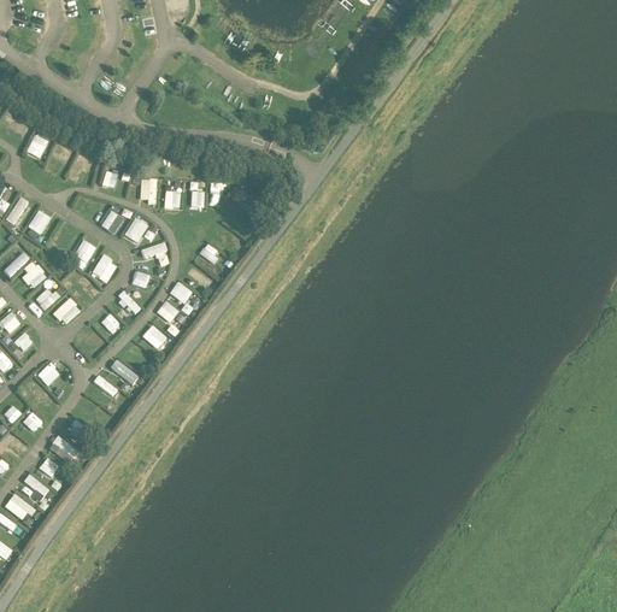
[(21,133),(27,124),(10,110),(3,118),(21,133)]
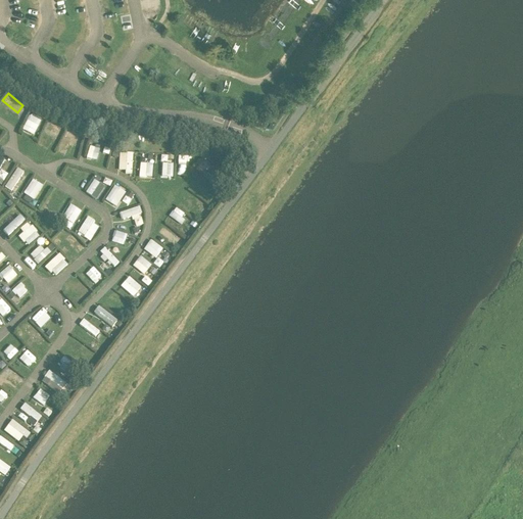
[(22,130),(34,135),(40,119),(29,114),(22,130)]
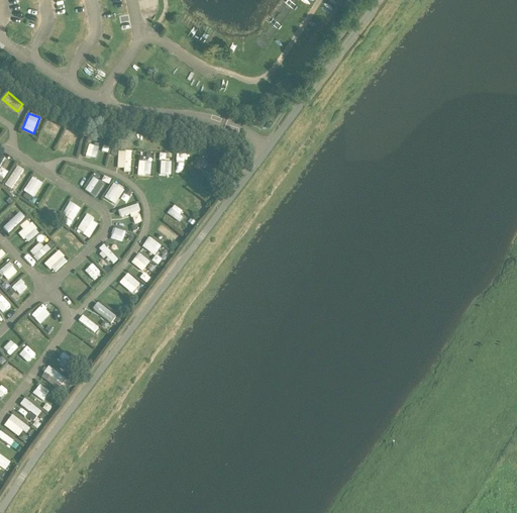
[(43,127),(37,139),(44,143),(52,130),(43,127)]
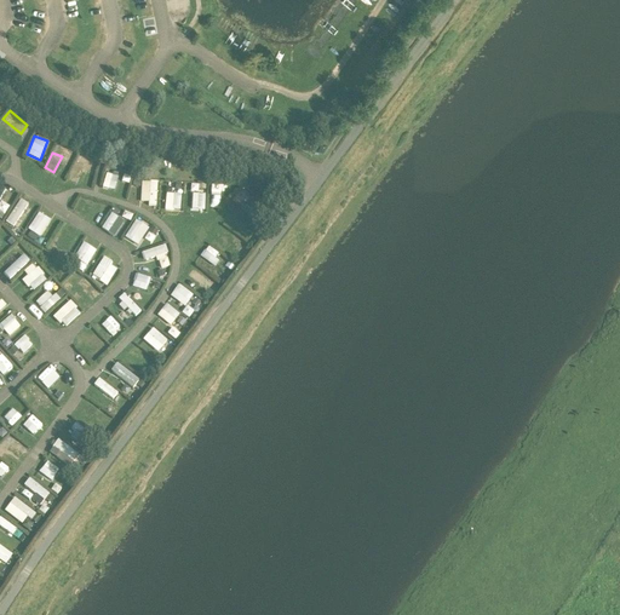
[(80,154),(68,178),(76,182),(89,157),(80,154)]
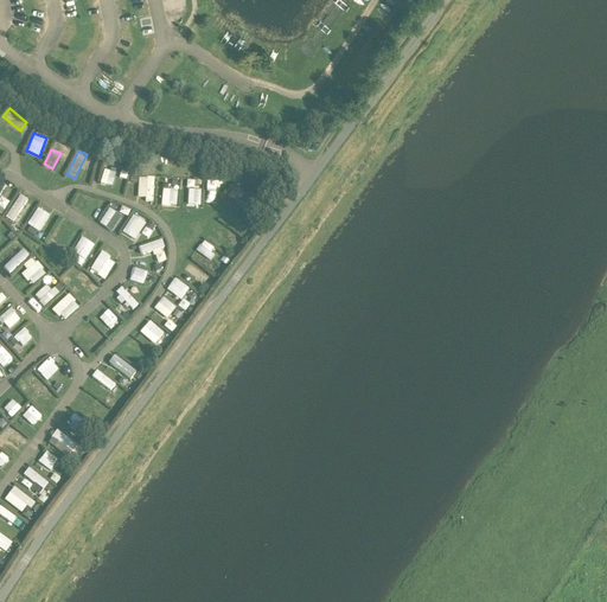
[(108,186),(115,166),(106,164),(98,183),(108,186)]
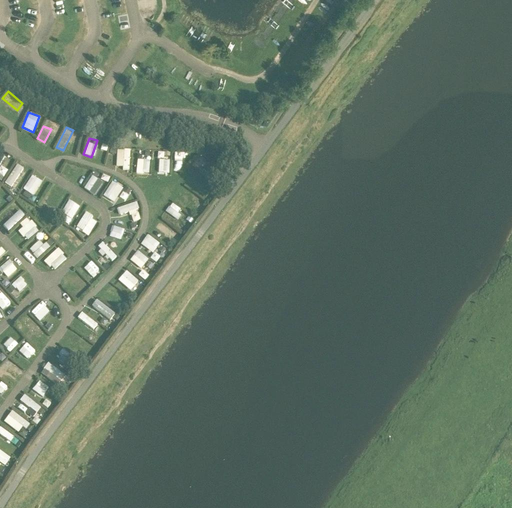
[(129,168),(129,148),(117,147),(116,168),(129,168)]
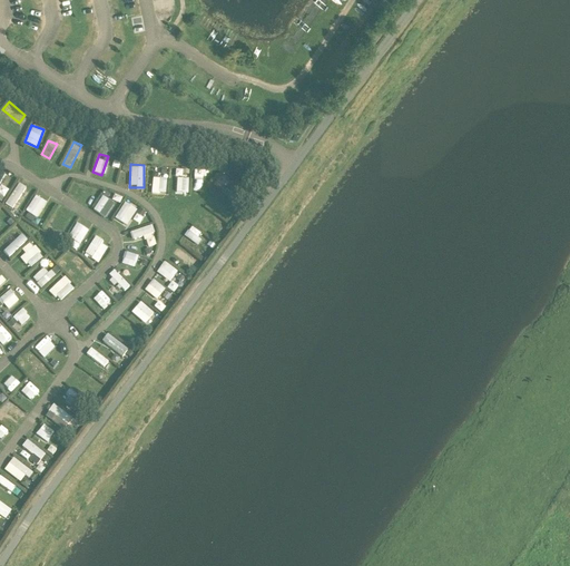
[(227,175),(223,185),(238,194),(244,184),(227,175)]
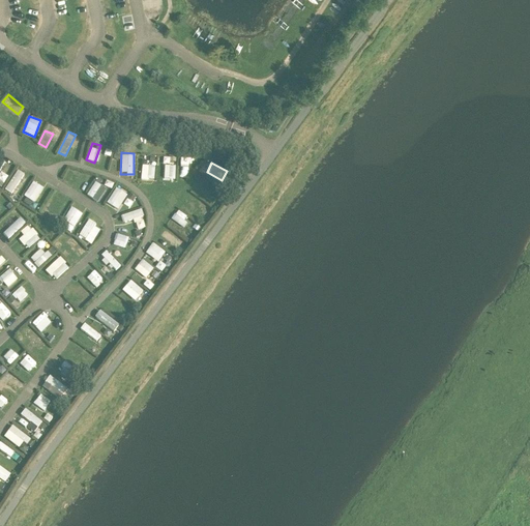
[(141,178),(154,179),(154,164),(142,164),(141,178)]
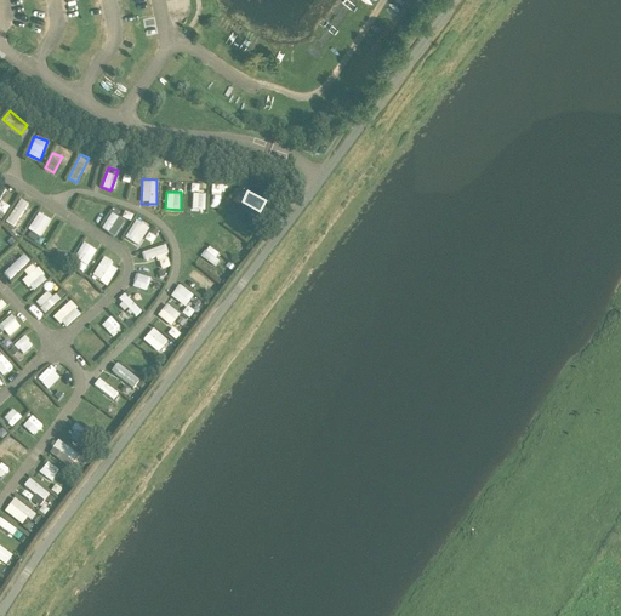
[(205,193),(192,193),(191,209),(205,209),(205,193)]
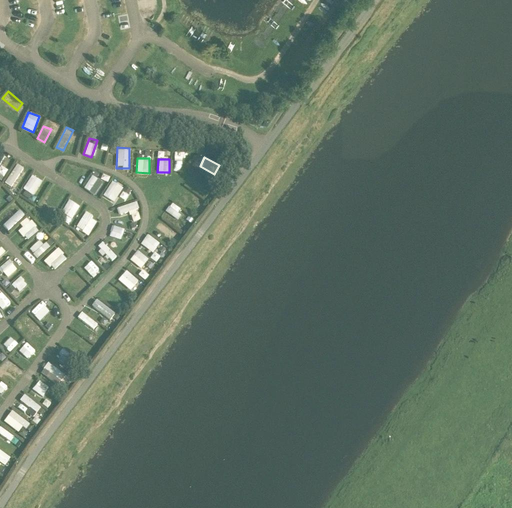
[(60,172),(70,179),(78,167),(67,161),(60,172)]
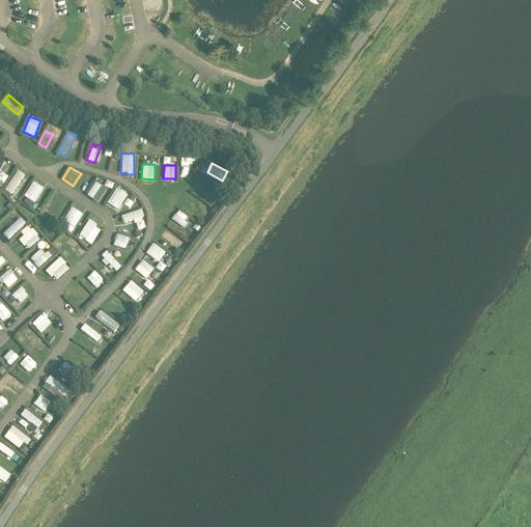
[(15,194),(24,173),(16,169),(5,190),(15,194)]
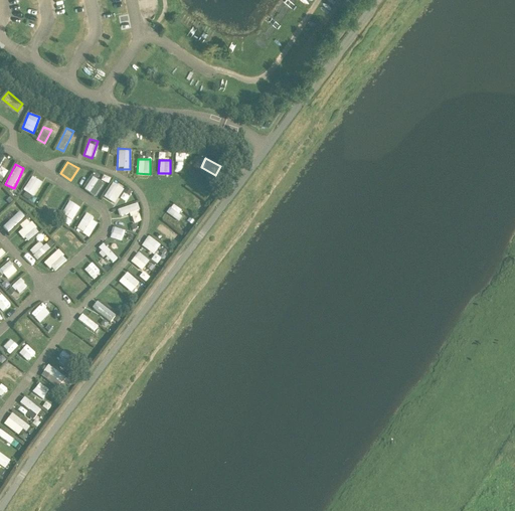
[(196,171),(190,178),(204,190),(210,182),(196,171)]
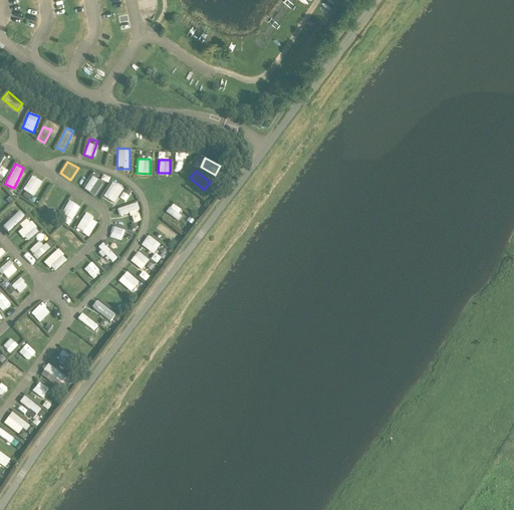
[(32,195),(42,181),(32,175),(23,189),(32,195)]
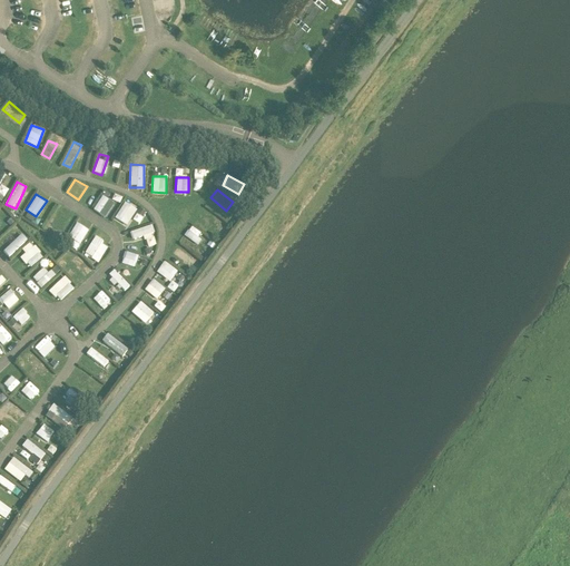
[(101,194),(94,208),(105,215),(114,201),(101,194)]
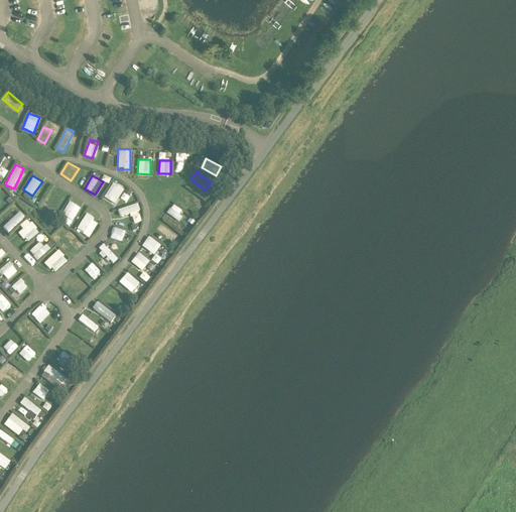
[(114,204),(124,188),(113,181),(104,197),(114,204)]
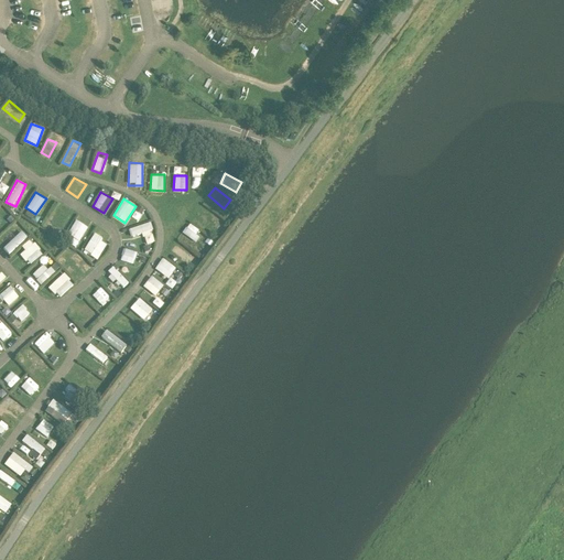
[(51,232),(67,211),(60,205),(43,226),(51,232)]
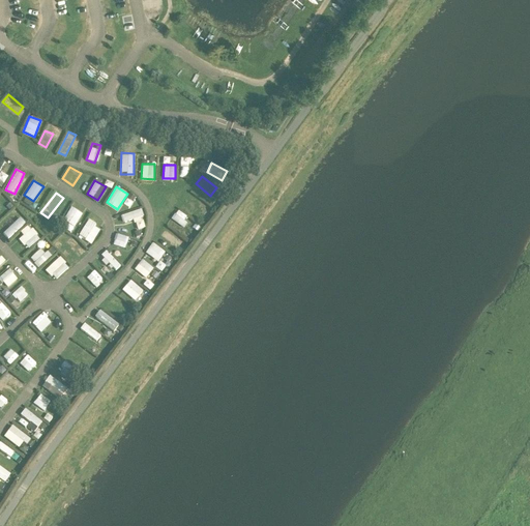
[(71,206),(61,227),(71,231),(82,211),(71,206)]
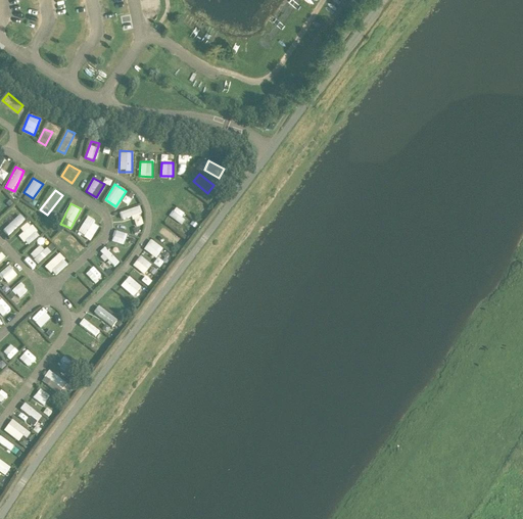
[(132,216),(135,226),(144,223),(139,205),(119,211),(122,220),(132,216)]
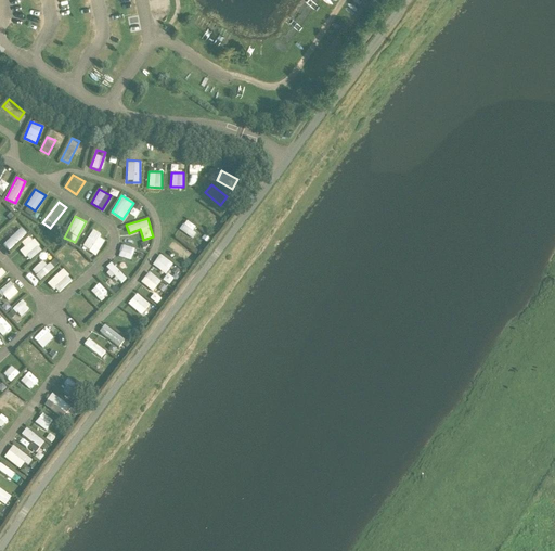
[(192,239),(198,230),(185,220),(179,229),(192,239)]
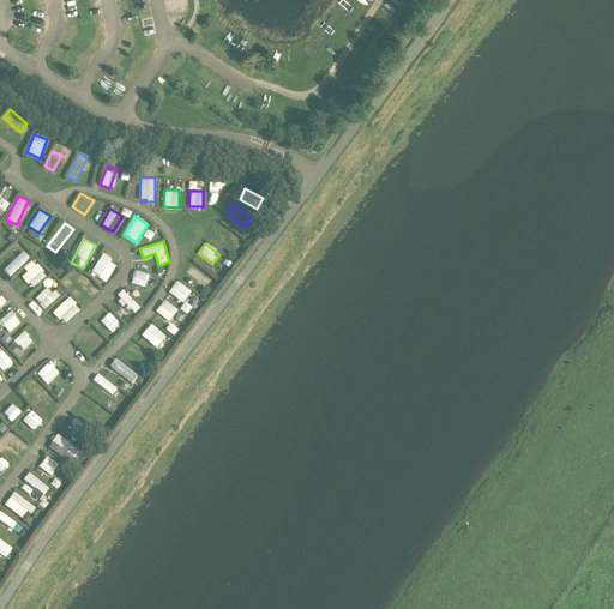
[(8,275),(29,257),(23,251),(2,269),(8,275)]
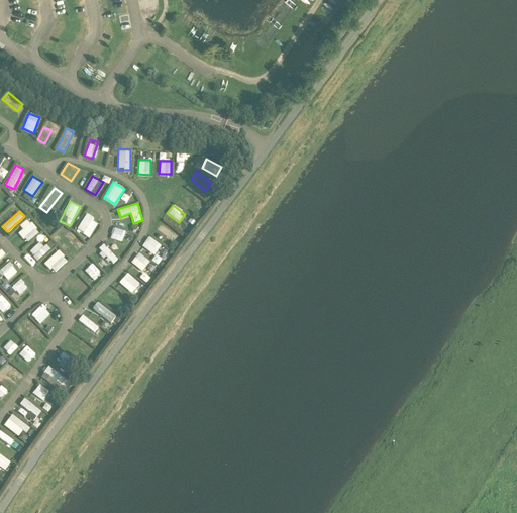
[(76,229),(89,237),(97,223),(92,219),(93,216),(87,212),(76,229)]
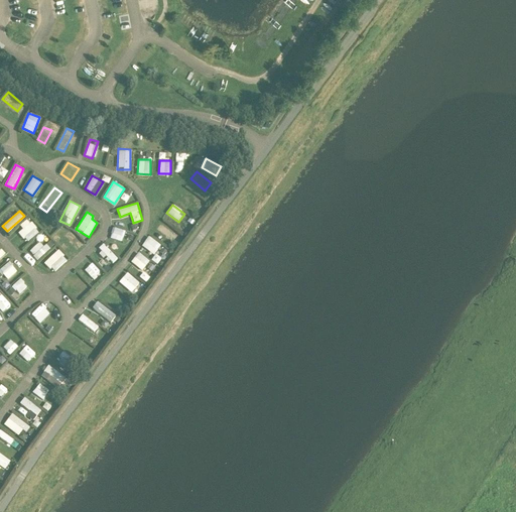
[(25,242),(38,232),(29,219),(16,229),(25,242)]
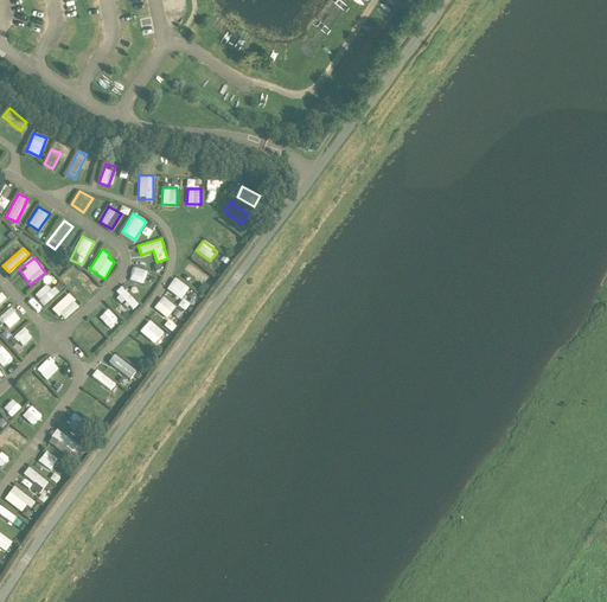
[(202,280),(206,274),(190,260),(185,266),(202,280)]
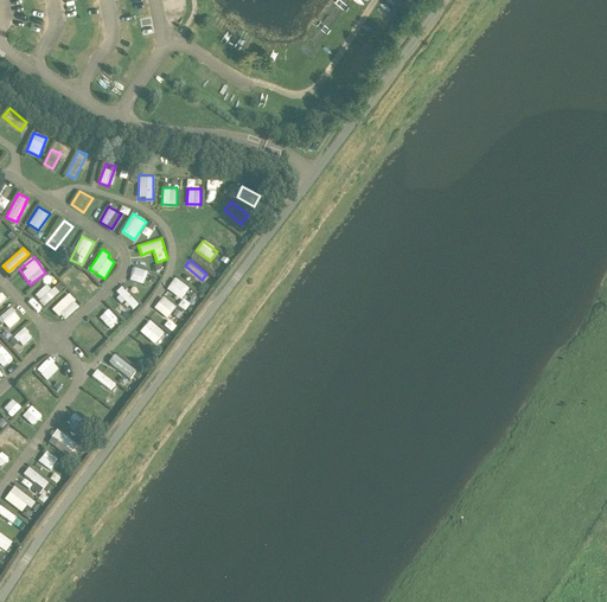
[(129,280),(144,282),(146,269),(132,267),(129,280)]
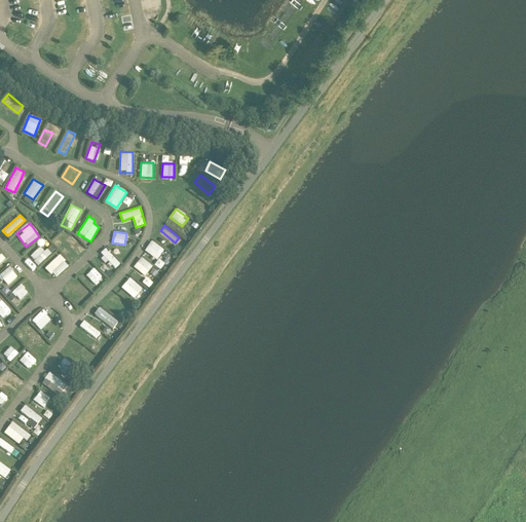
[(79,252),(84,248),(70,232),(65,237),(79,252)]
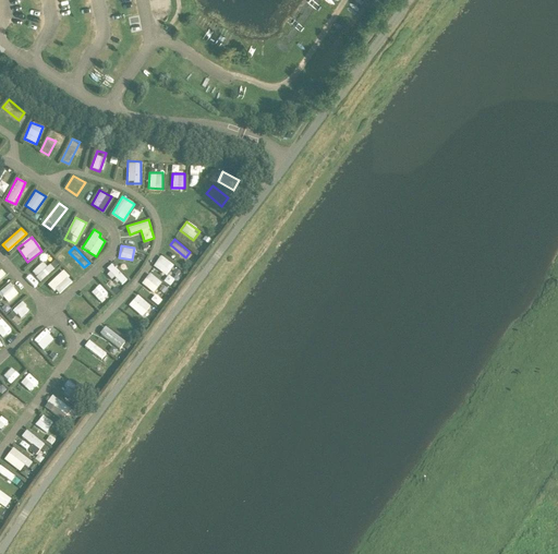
[(166,275),(173,265),(160,255),(153,265),(166,275)]
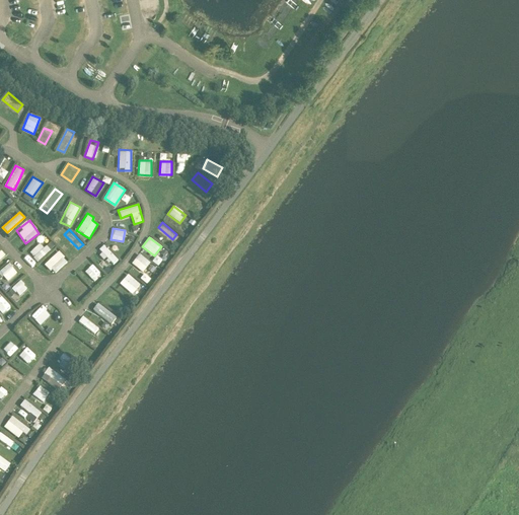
[(39,262),(53,245),(49,241),(45,246),(40,242),(29,252),(39,262)]
